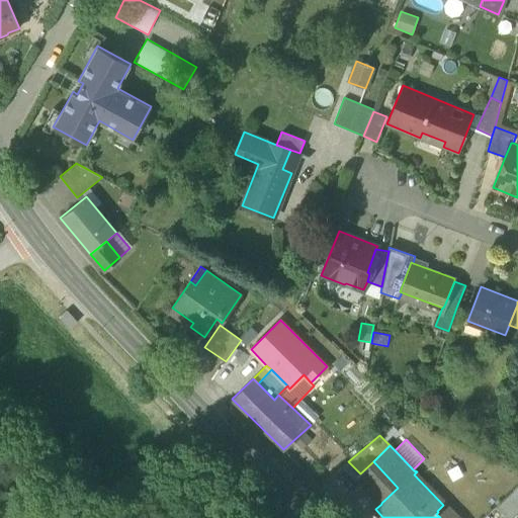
[(398,488),(373,461),(360,473),(354,480),(381,504),(381,503),(398,488)]
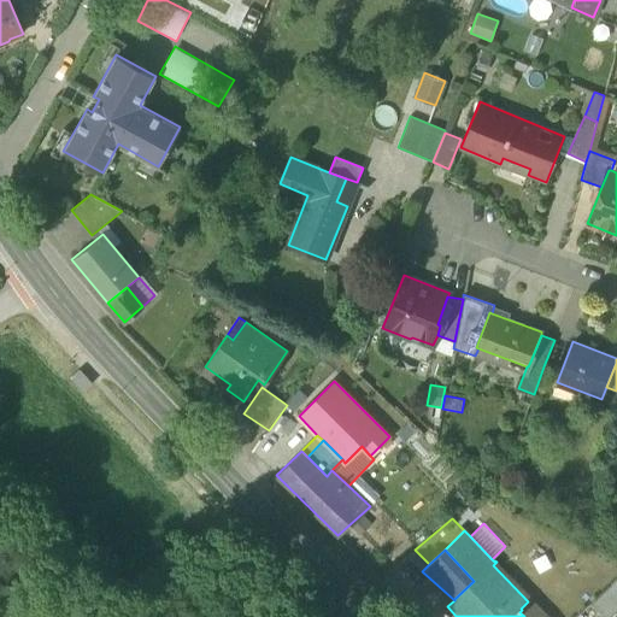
[(546,616),(495,563),(493,565),(528,601),(521,609),(522,610),(519,612),(524,616),(546,616)]
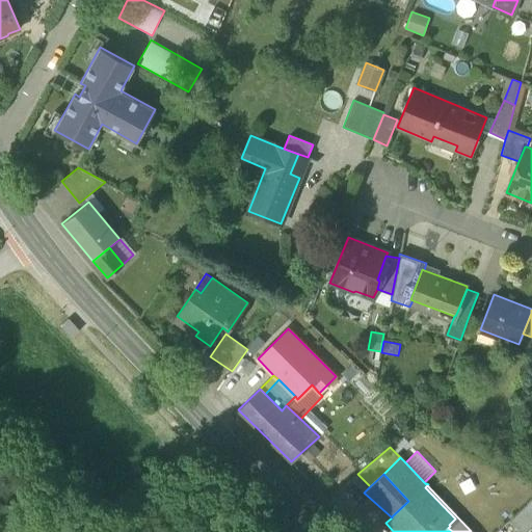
[(531,517),(531,499),(523,508),(531,517)]
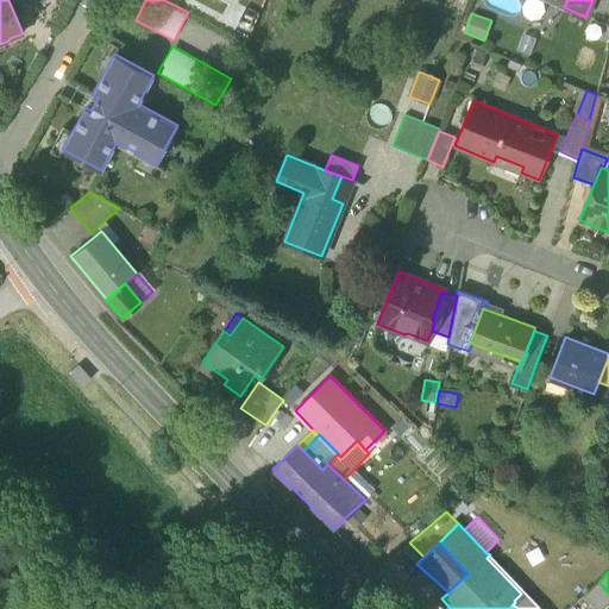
[(601,608),(608,601),(608,592),(598,582),(582,598),(591,608),(601,608)]
